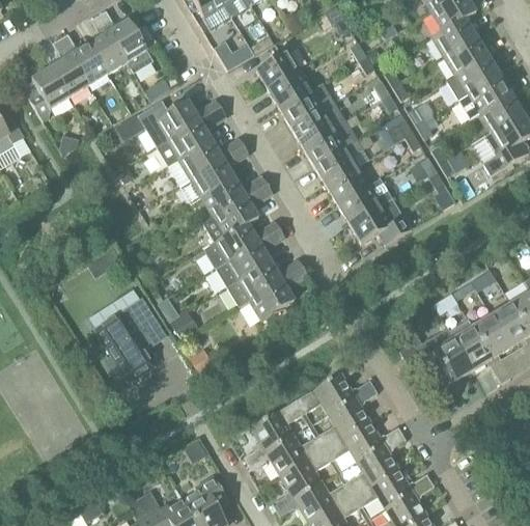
[(194,0),(204,17),(210,14),(223,5),(225,4),(222,0),(194,0)]
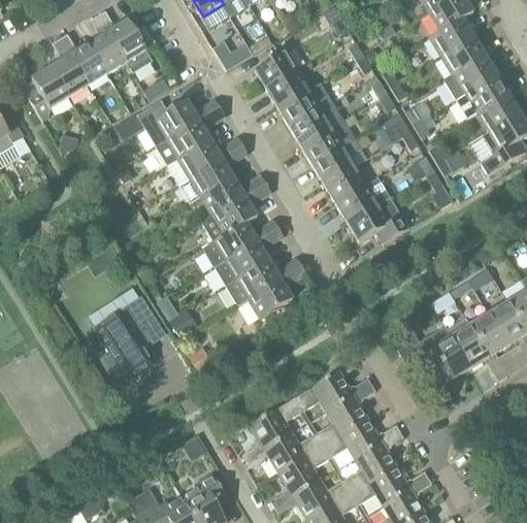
[(221,0),(224,4),(230,14),(250,3),(248,0),(221,0)]
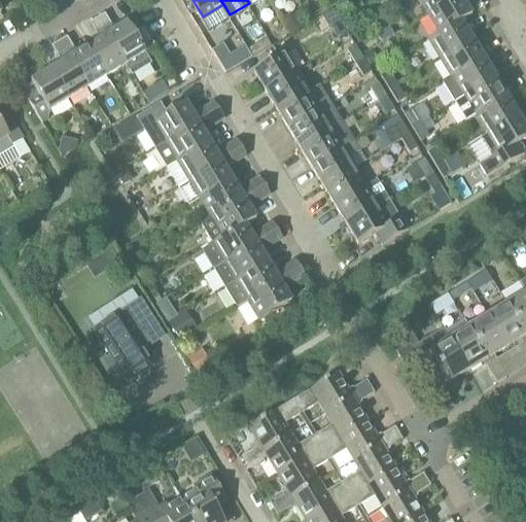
[(347,0),(344,2),(348,8),(357,2),(356,0),(347,0)]
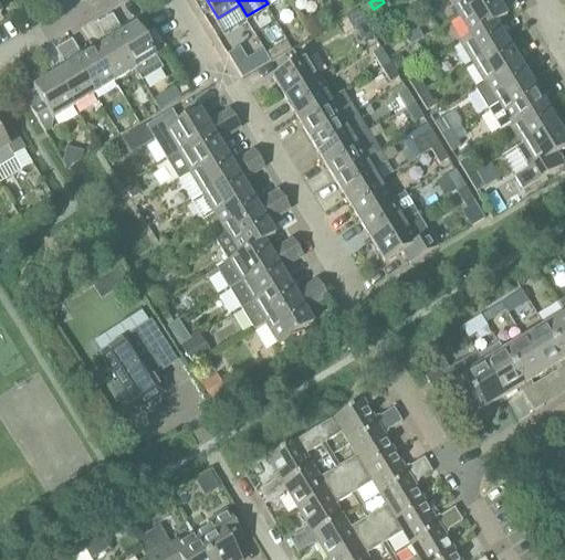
[(451,0),(460,13),(482,0),(451,0)]
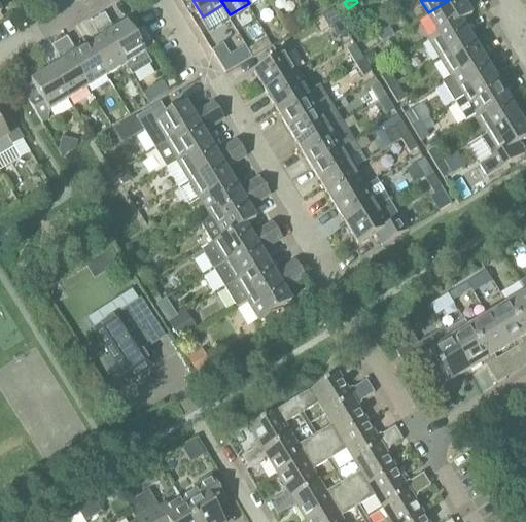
[(449,0),(428,12),(437,29),(439,30),(460,18),(460,19),(470,11),(463,0),(449,0)]
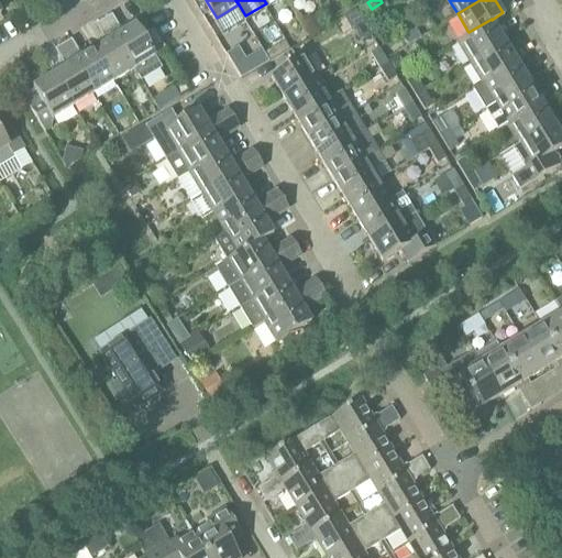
[(329,4),(324,8),(329,17),(334,12),(329,4)]
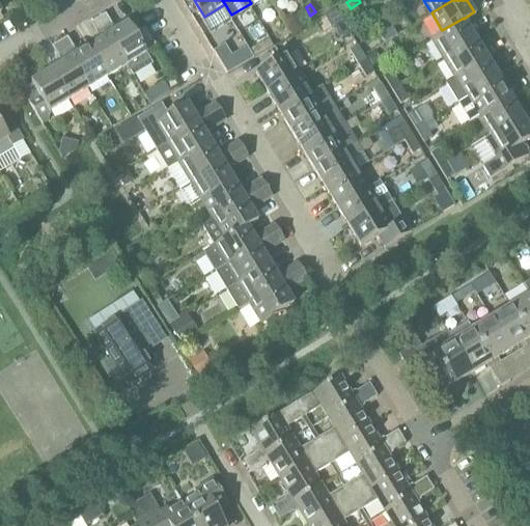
[(106,26),(113,22),(113,21),(106,10),(105,10),(99,15),(105,25),(106,26)]
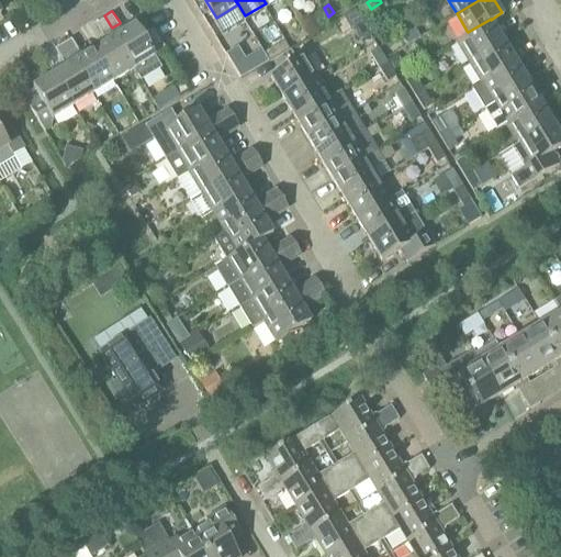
[(103,32),(112,28),(111,26),(104,15),(97,20),(103,31),(103,32)]
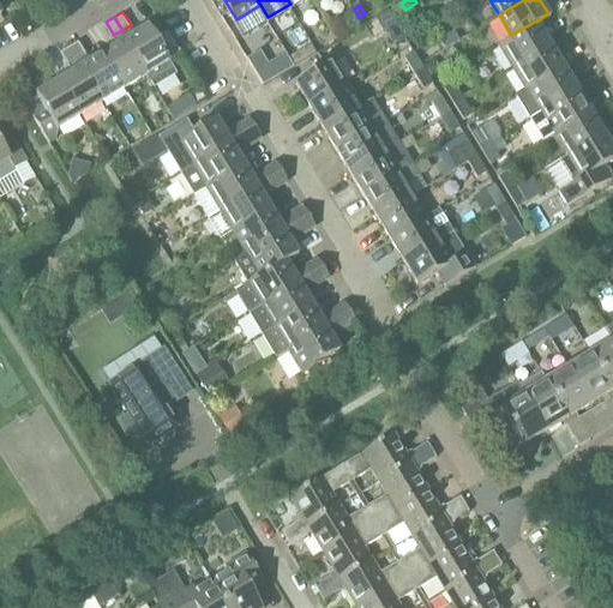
[(397,19),(388,25),(397,41),(407,35),(397,19)]
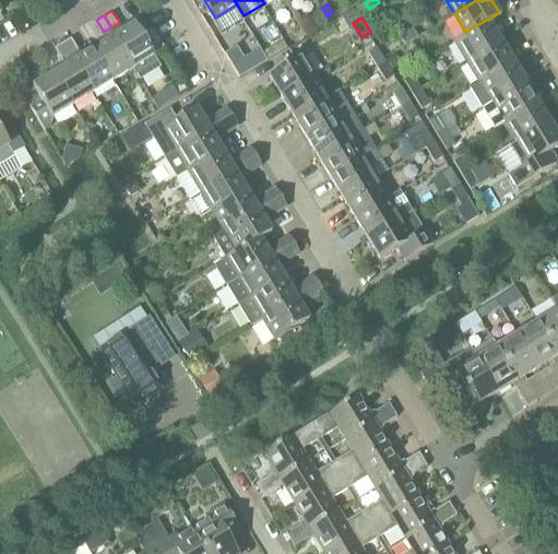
[(465,32),(453,39),(460,50),(466,60),(500,39),(499,38),(488,20),(488,19),(465,32)]
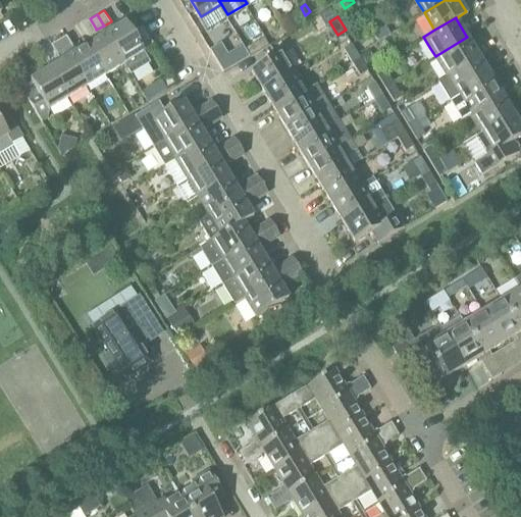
[(133,30),(126,19),(108,31),(126,60),(133,71),(151,60),(145,50),(144,49),(154,43),(143,23),(133,30)]
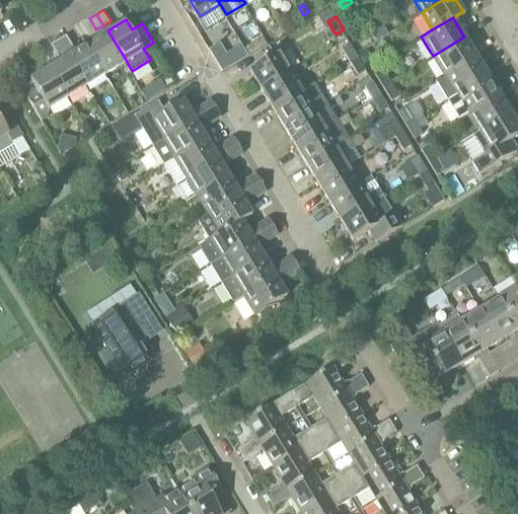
[(124,61),(126,60),(107,30),(89,42),(107,71),(124,61)]
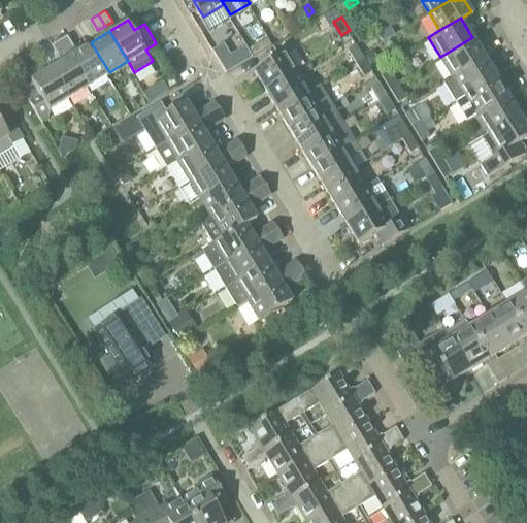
[(67,48),(74,44),(67,33),(66,34),(60,37),(66,47),(67,48)]
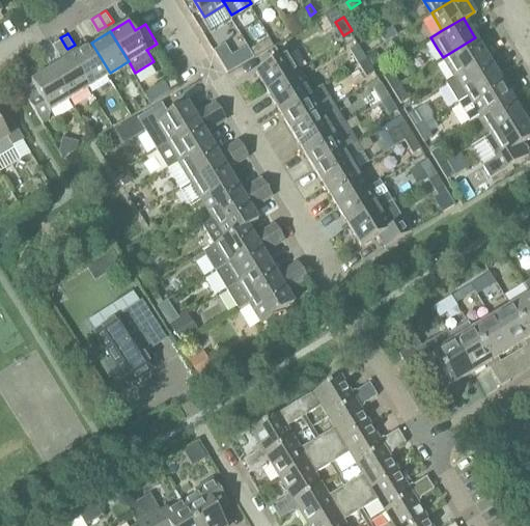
[(60,37),(59,38),(53,43),(59,53),(60,54),(67,49),(66,48),(60,37)]
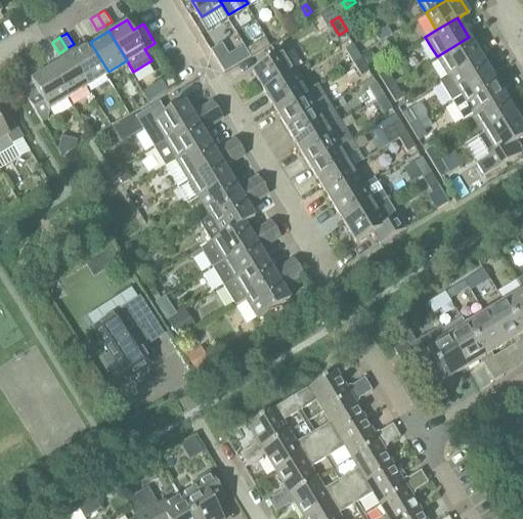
[(469,37),(437,56),(447,74),(448,75),(480,55),(479,54),(469,37)]
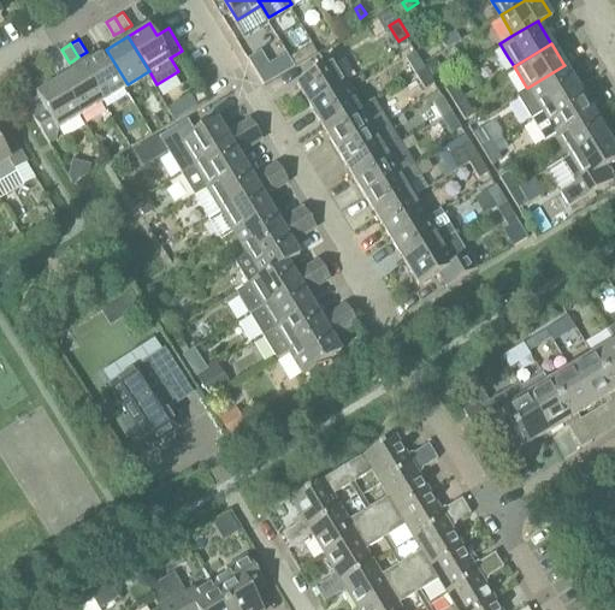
[(417,48),(407,54),(417,70),(426,64),(417,48)]
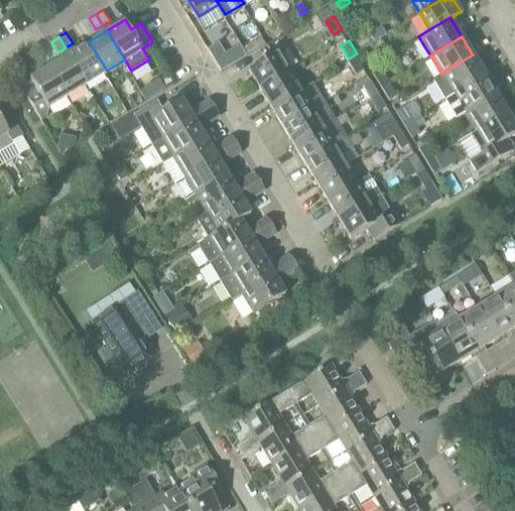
[(88,83),(107,71),(89,41),(70,53),(88,83)]
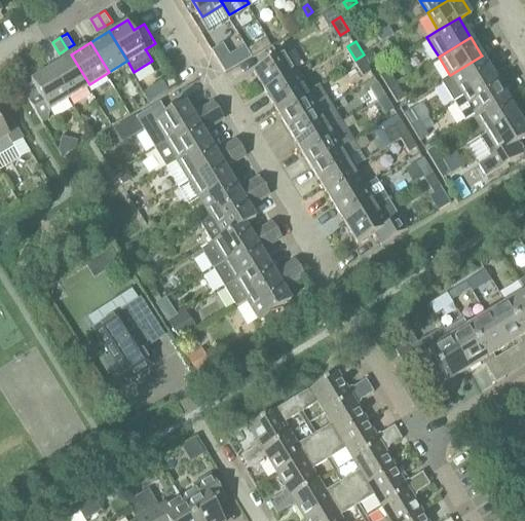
[(230,51),(220,59),(226,69),(252,53),(246,43),(230,51)]
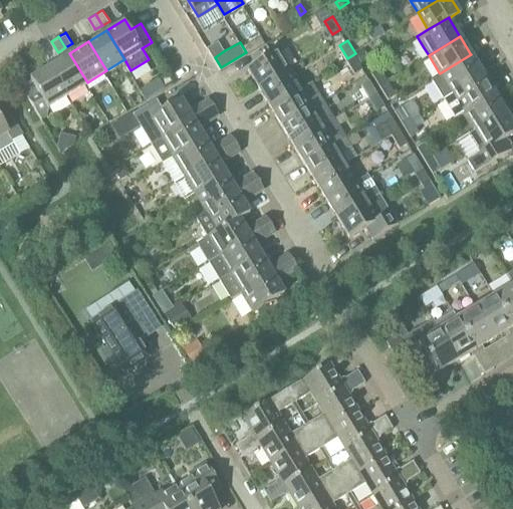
[(364,46),(355,51),(356,52),(361,61),(365,59),(370,56),(364,46)]
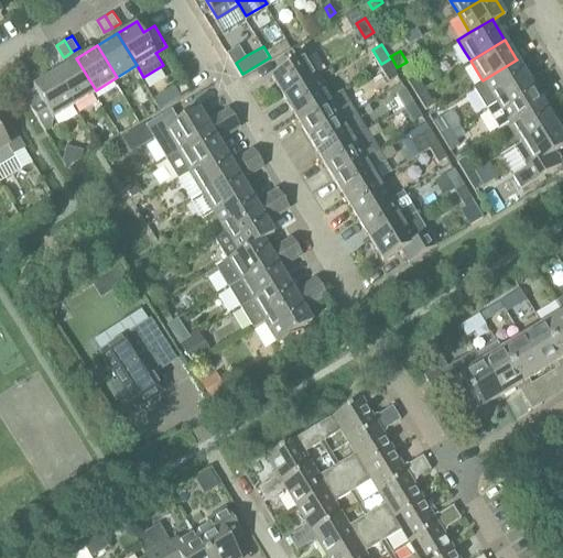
[(307,52),(270,74),(283,96),(321,73),(307,52)]
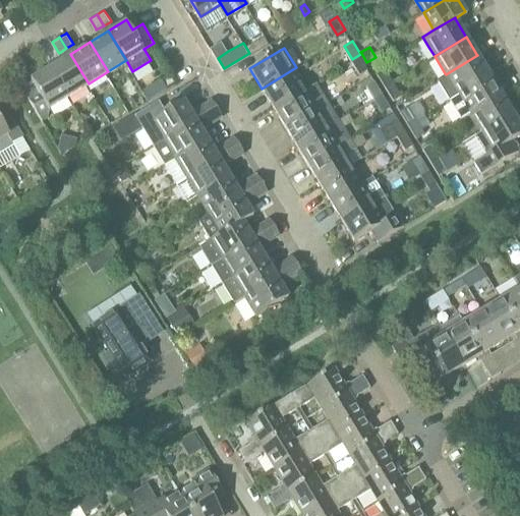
[(51,65),(69,95),(89,83),(70,54),(51,65)]
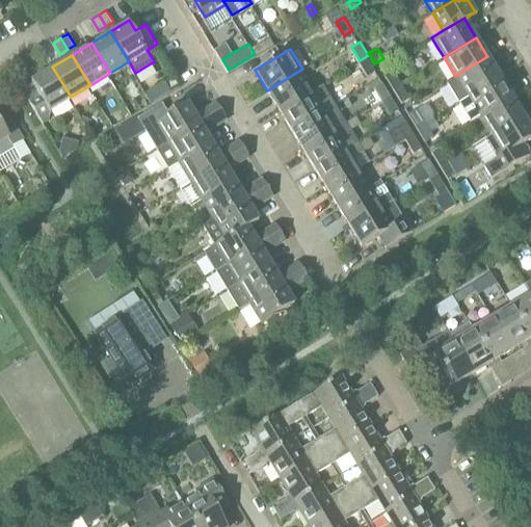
[(368,55),(360,60),(360,61),(368,74),(376,69),(368,55)]
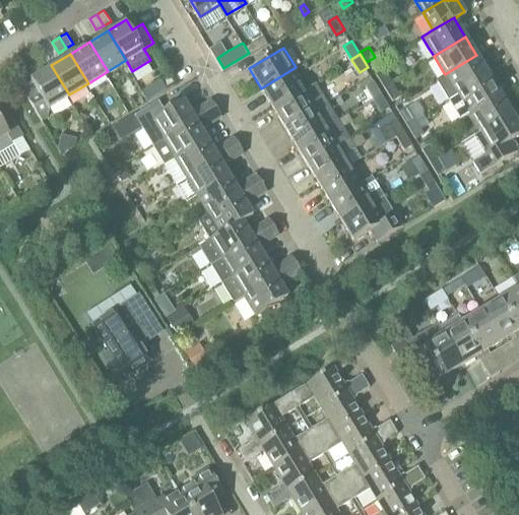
[(445,74),(436,80),(446,98),(447,99),(488,74),(476,55),(445,74)]
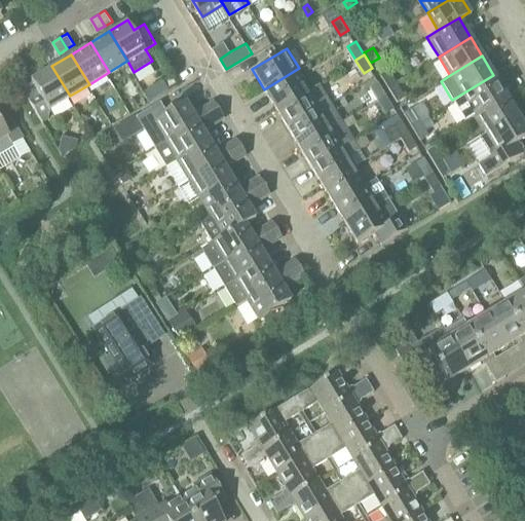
[(32,78),(34,81),(24,87),(44,121),(45,121),(50,117),(52,108),(52,107),(70,96),(51,66),(32,78)]
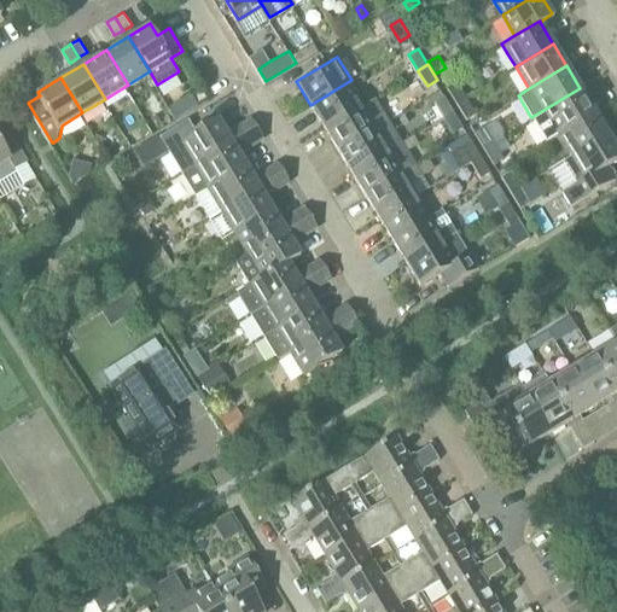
[(351,80),(310,105),(324,126),(325,127),(365,103),(351,80)]
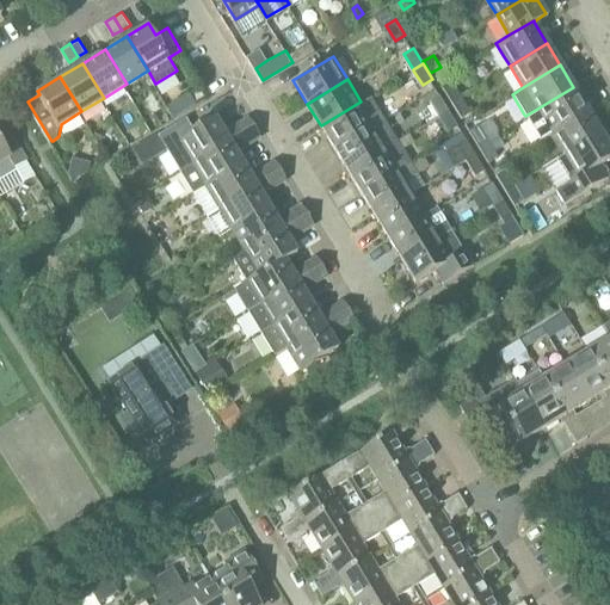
[(453,79),(443,85),(453,100),(462,94),(453,79)]
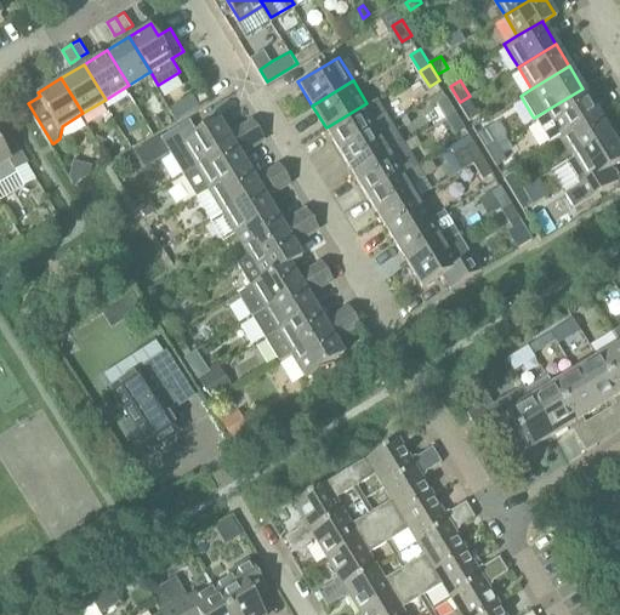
[(582,89),(534,118),(549,141),(558,134),(596,110),(595,109),(582,89)]
